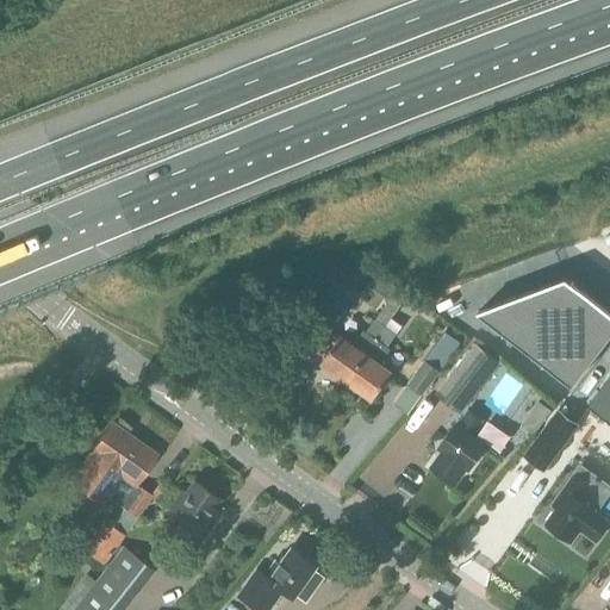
[(609,343),(609,311),(566,278),(478,311),(577,388),(609,343)]
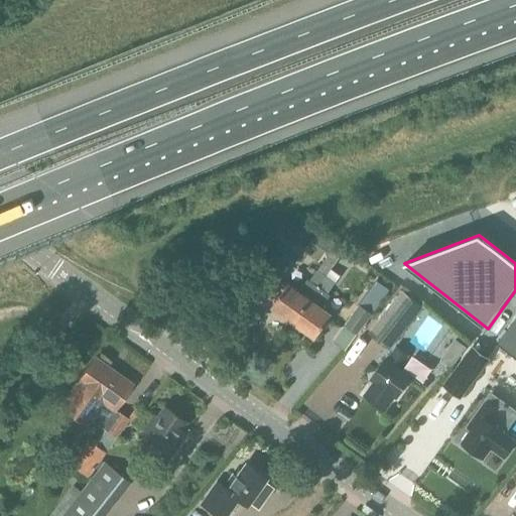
[(292,324),(333,269),(332,269),(343,253),(334,247),(309,280),(307,279),(298,292),(287,284),(271,307),(292,324)]
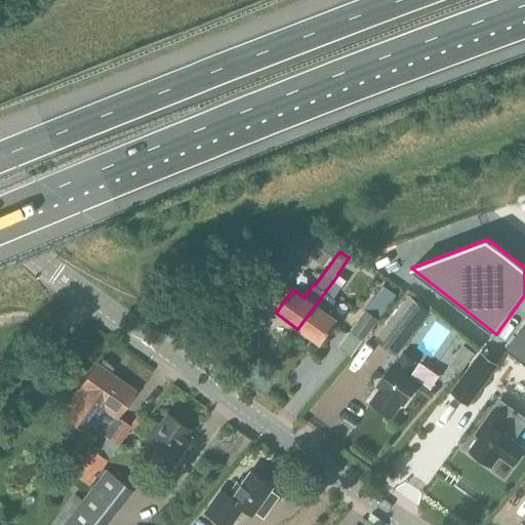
[(333,298),(347,280),(338,274),(297,329),(320,345),(336,321),(327,314),(336,300),(333,298)]
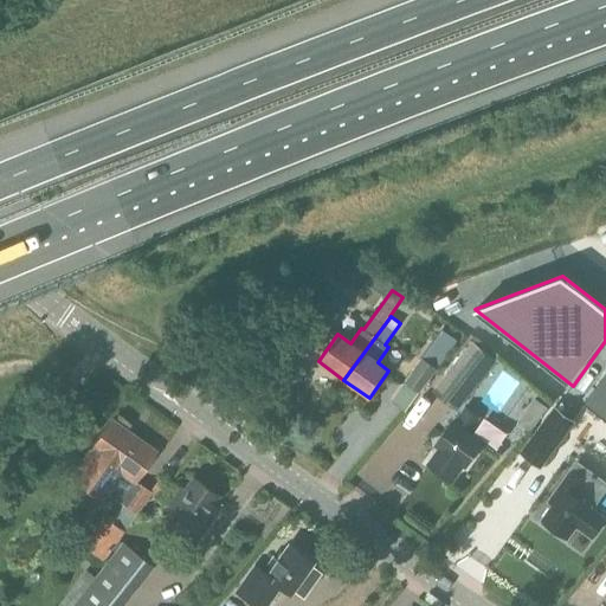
[(458,410),(497,361),(472,342),(434,391),(458,410)]
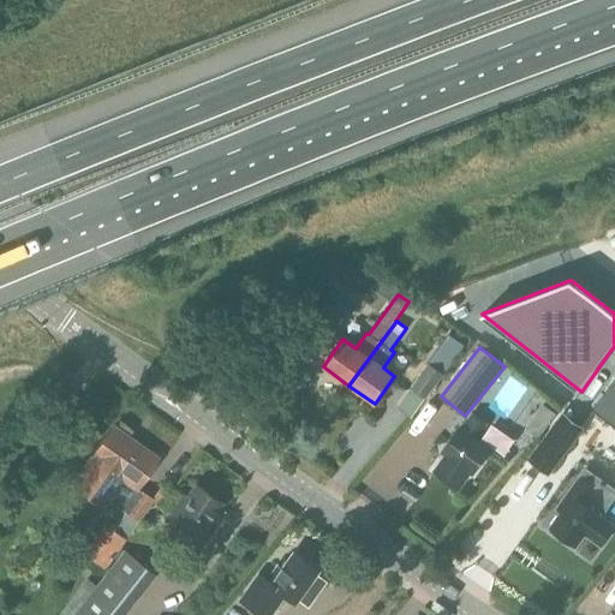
[(428,399),(445,374),(428,363),(411,388),(428,399)]
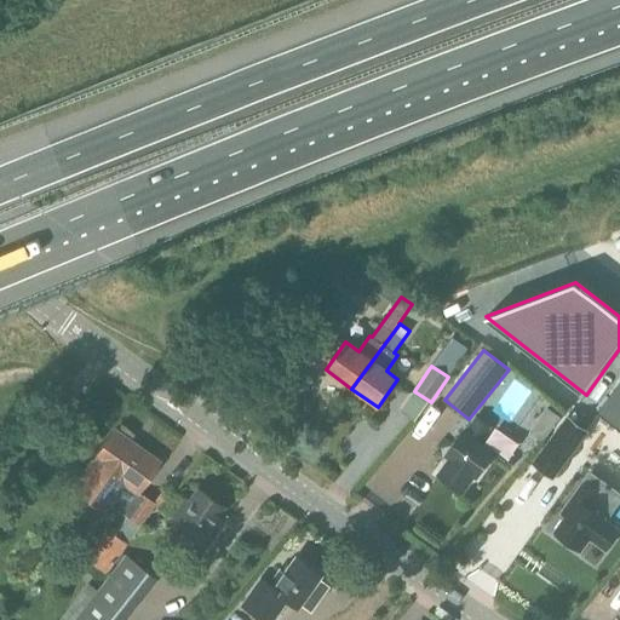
[(619,382),(600,408),(619,424),(619,382)]
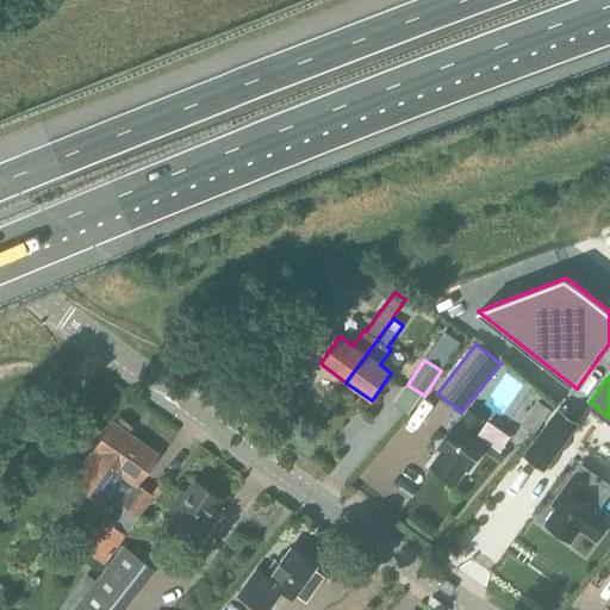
[(559,409),(524,455),(543,470),(578,423),(559,409)]
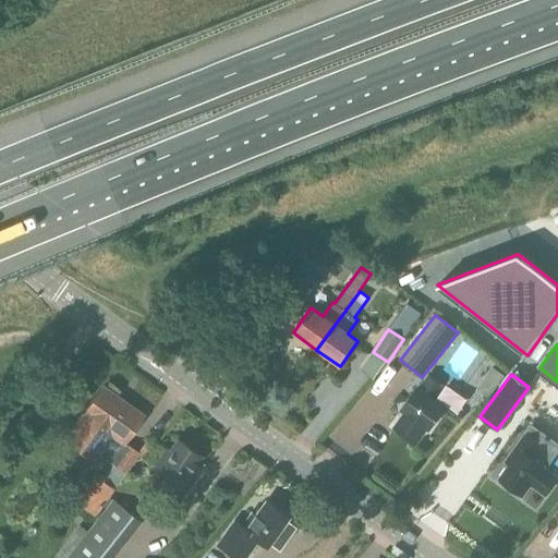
[(431,399),(440,385),(427,376),(417,390),(416,389),(401,410),(405,413),(395,428),(415,443),(426,427),(428,428),(444,408),(431,399)]
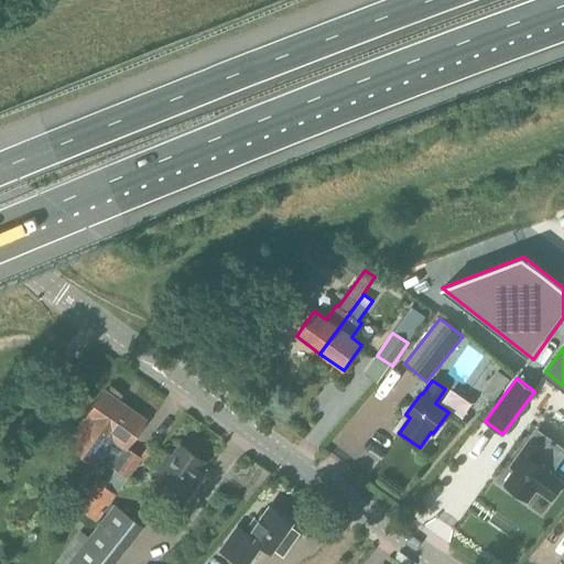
[(125,448),(144,421),(105,393),(65,448),(96,469),(116,442),(125,448)]
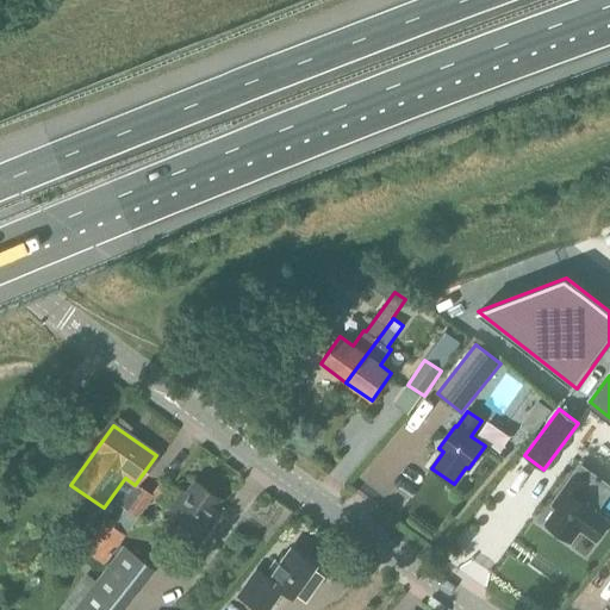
[(596,540),(609,521),(593,510),(579,499),(589,484),(576,474),(553,505),(556,509),(547,523),(571,541),(580,528),(596,540)]
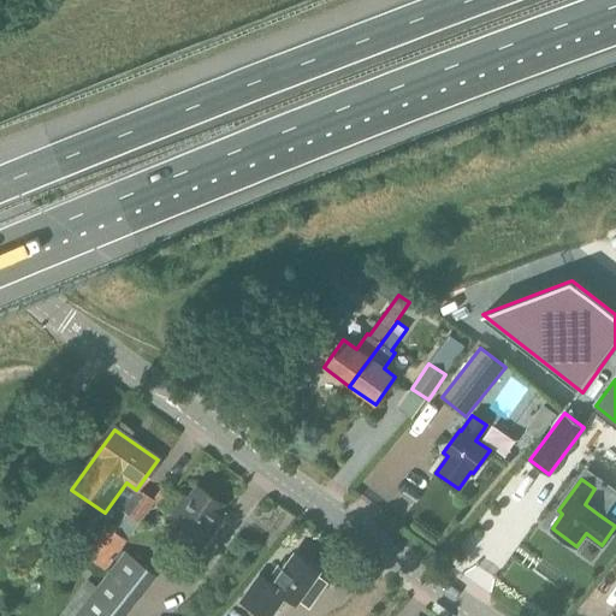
[(209,519),(221,503),(196,485),(187,499),(183,496),(170,514),(184,525),(178,534),(196,548),(213,522),(209,519)]
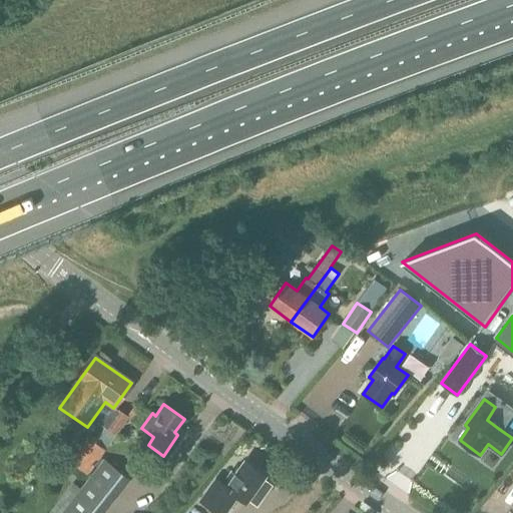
[(87,437),(70,462),(87,475),(115,436),(128,416),(117,408),(103,428),(104,428),(94,442),(87,437)]
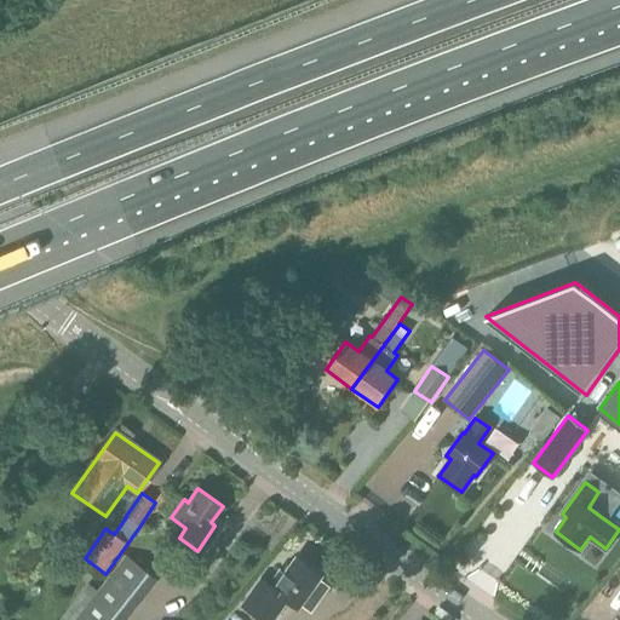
[(317,577),(293,557),(282,573),(279,569),(267,586),(259,580),(241,604),(262,619),(271,619),(286,601),(296,607),(297,603),(308,610),(325,586),(315,580),(317,577)]
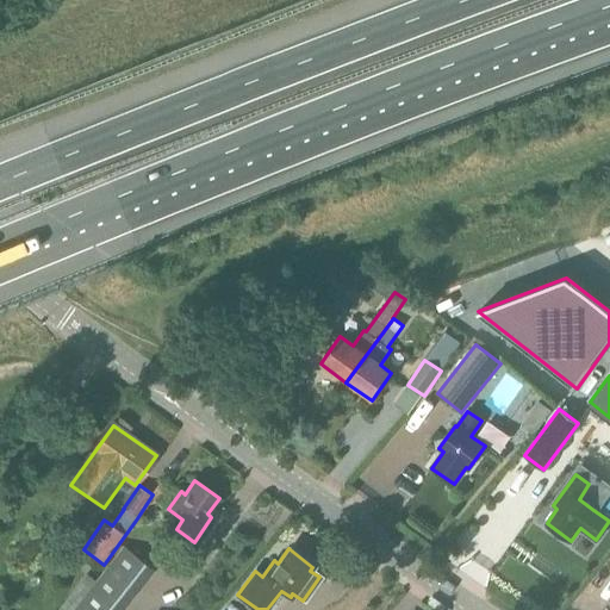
[(73,609),(124,609),(139,591),(110,566),(95,583),(92,586),(73,609)]
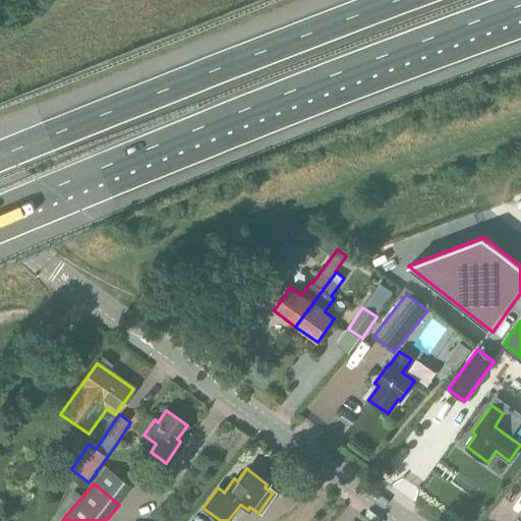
[(62,520),(78,501),(81,498),(73,490),(49,520),(62,520)]
